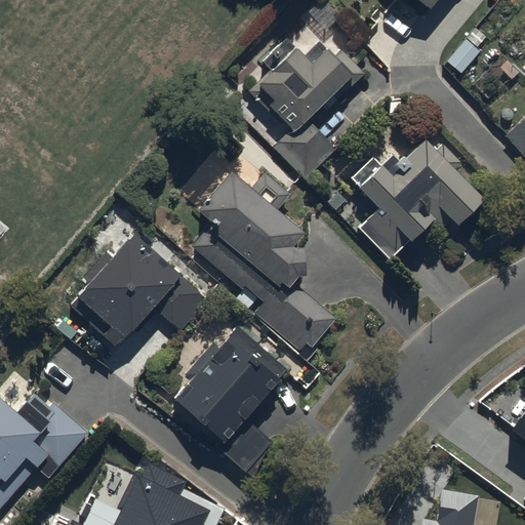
[(442,0),(403,0),(426,18),(442,0)]
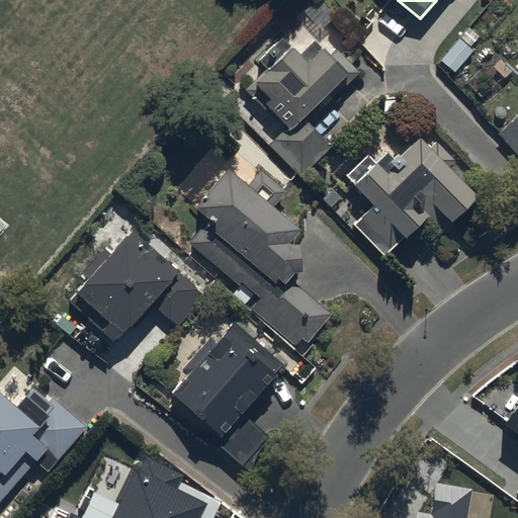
[(335,50),(328,57),(312,41),(297,56),(279,38),(258,62),(265,69),(245,90),(283,126),(267,145),(301,177),(331,146),(305,122),(347,78),(351,82),(360,72),(335,50)]
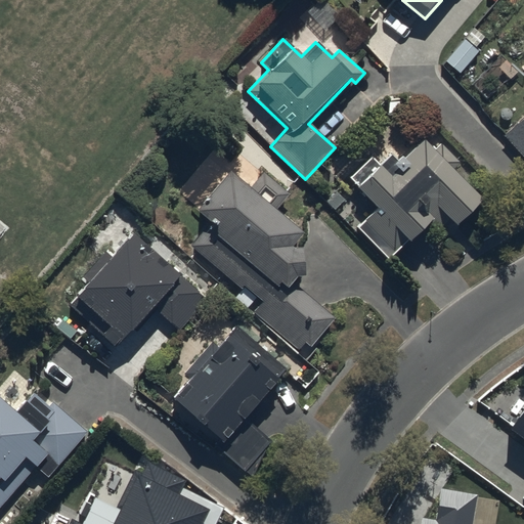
[(429,151),(420,143),(396,166),(386,156),(377,166),(367,158),(344,183),(372,209),(353,228),(386,259),(401,243),(406,248),(430,222),(436,228),(445,219),(454,228),(480,201),(447,171),(456,161),(437,142),(429,151)]
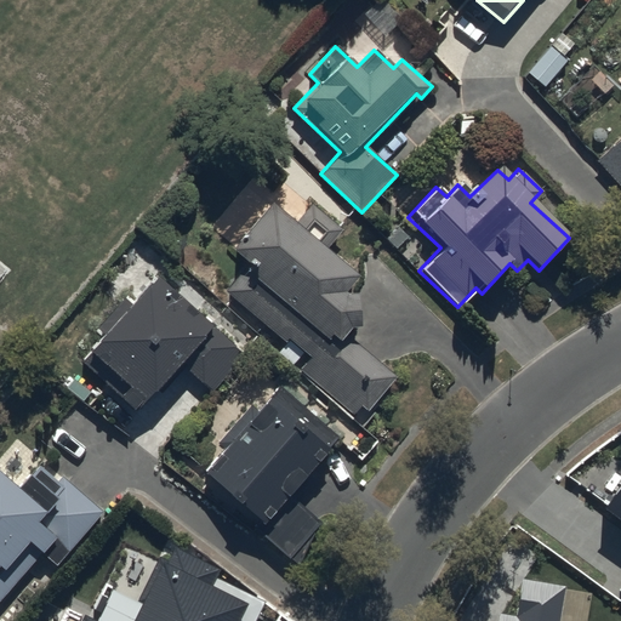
[(245,273),(222,298),(281,347),(275,357),(362,427),(397,382),(347,342),(360,339),(358,306),(346,306),(362,288),(325,256),(342,237),(311,210),(294,229),(272,211),(231,260),(245,273)]
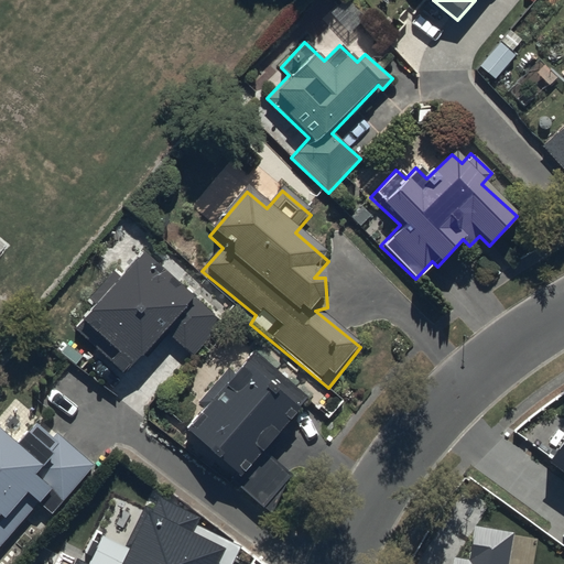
[(224,320),(141,251),(123,272),(116,266),(88,300),(96,305),(76,329),(115,361),(110,367),(126,380),(142,359),(148,365),(171,337),(194,356),(224,320)]
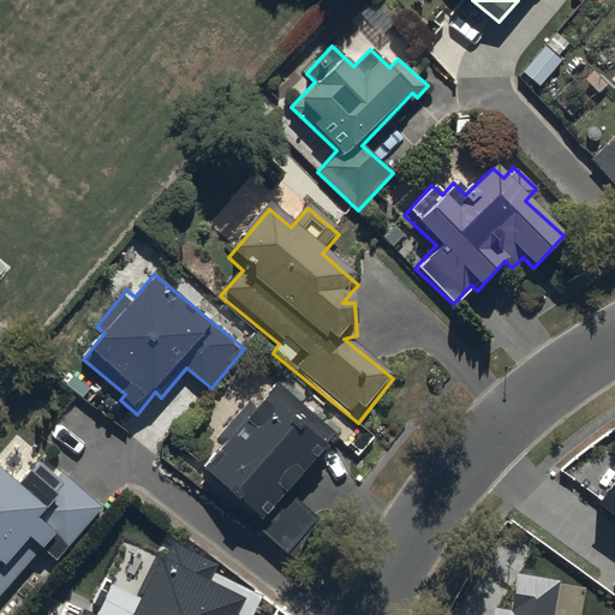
[(225,452),(202,478),(293,561),(320,527),(288,499),(340,441),(282,387),(260,412),(251,404),(215,442),(225,452)]
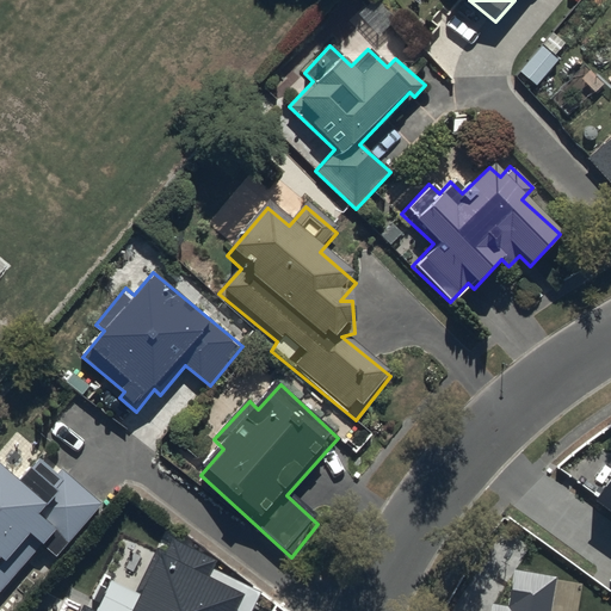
[(0,476),(0,597),(30,563),(45,578),(105,511),(62,473),(56,480),(39,466),(17,492),(0,476)]
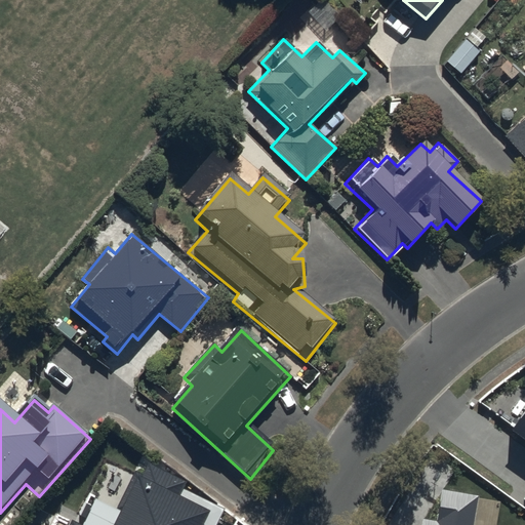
[(117,512),(94,501),(83,524),(77,524),(70,522),(68,524),(217,524),(223,515),(183,496),(187,487),(144,468),(139,477),(134,474),(117,512)]
